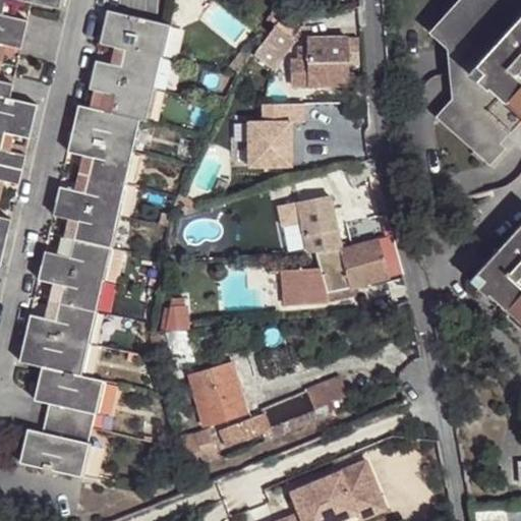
[(19,4),(4,0),(0,0),(0,96),(13,99),(15,85),(1,81),(9,47),(24,50),(32,23),(16,19),(19,4)]
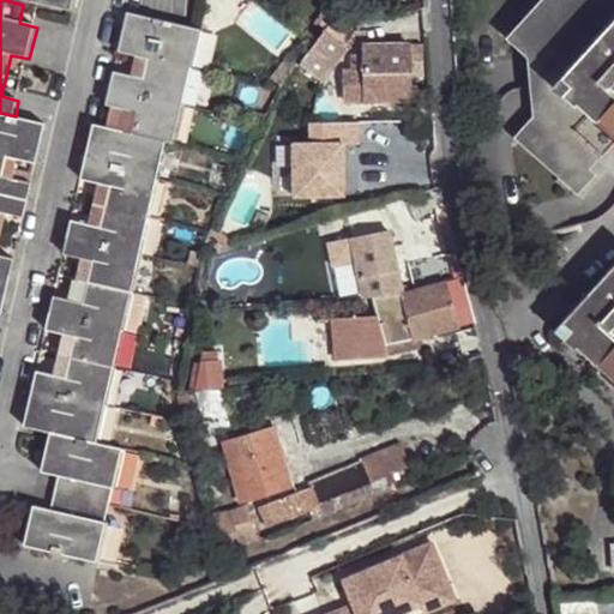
[(5,0),(23,5),(73,17),(76,0),(5,0)]
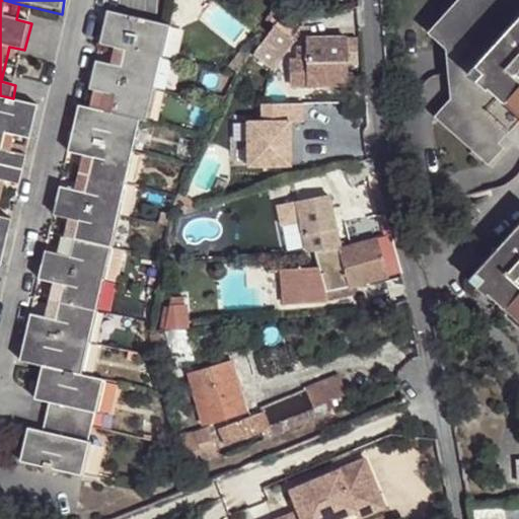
[(474,66),(518,15),(518,0),(457,0),(428,33),(446,50),(450,99),(435,117),(489,165),(504,148),(499,143),(518,122),(518,116),(488,88),(486,89),(467,73),(474,66)]
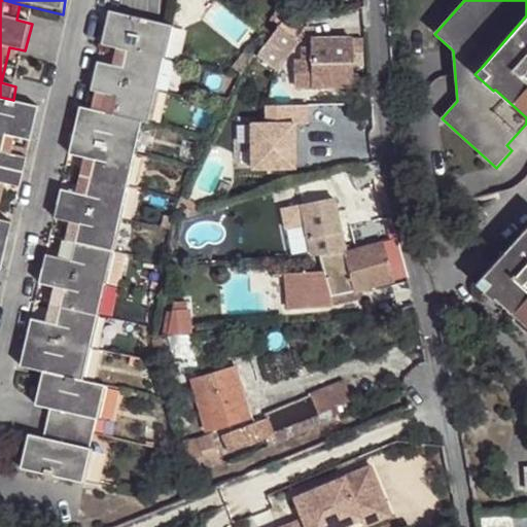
[(266,26),(272,33),(278,25),(288,12),(281,5),(266,26)]
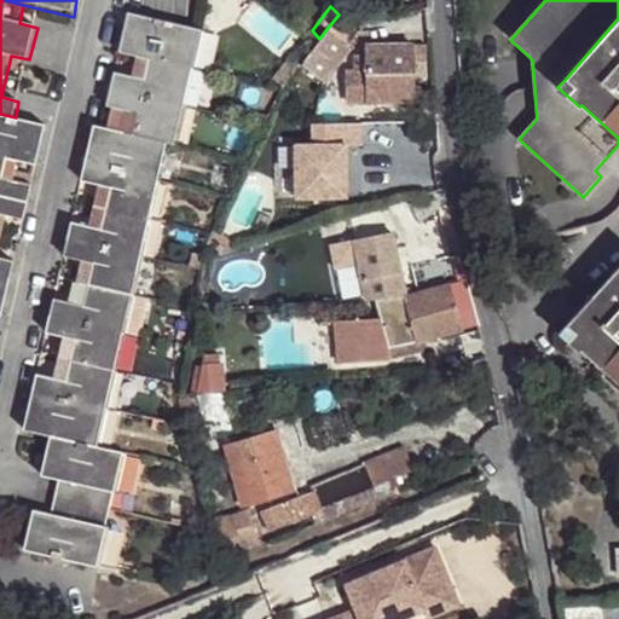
[(132,108),(127,131),(175,143),(183,145),(210,30),(132,12),(123,50),(140,53),(137,74),(117,70),(110,102),(132,108)]
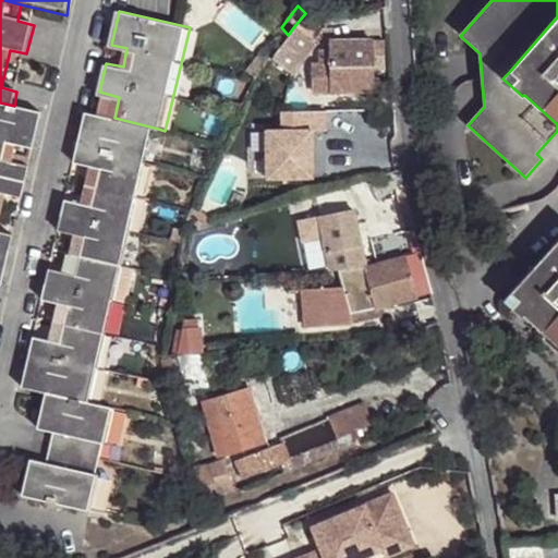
[(305,13),(294,26),(314,40),(320,32),(320,25),(305,13)]
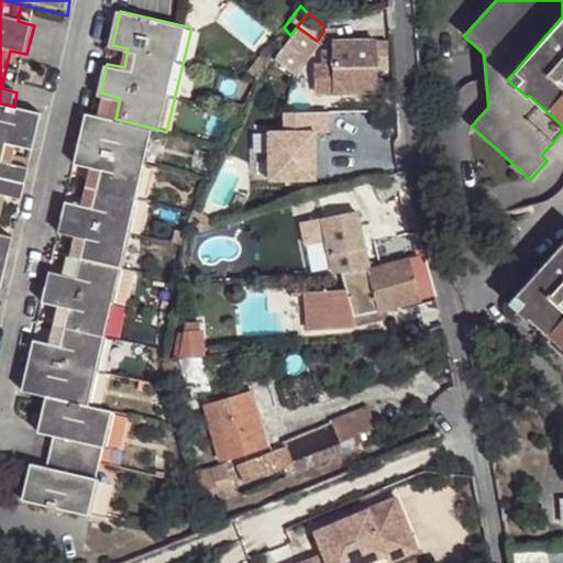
[(562,17),(515,72),(534,89),(529,96),(562,125),(562,17)]
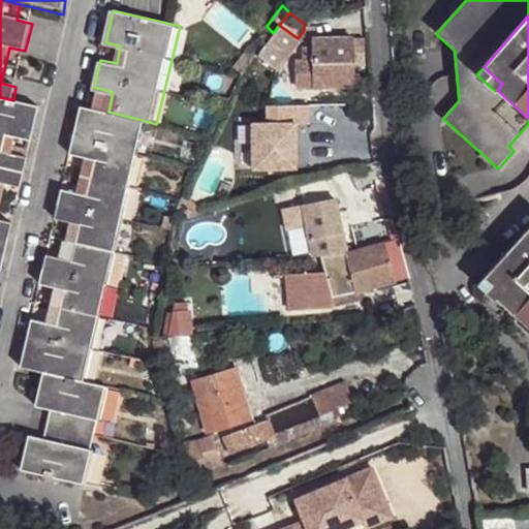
[(275,34),(258,55),(277,67),(299,39),(298,38),(279,25),(273,33),(275,34)]
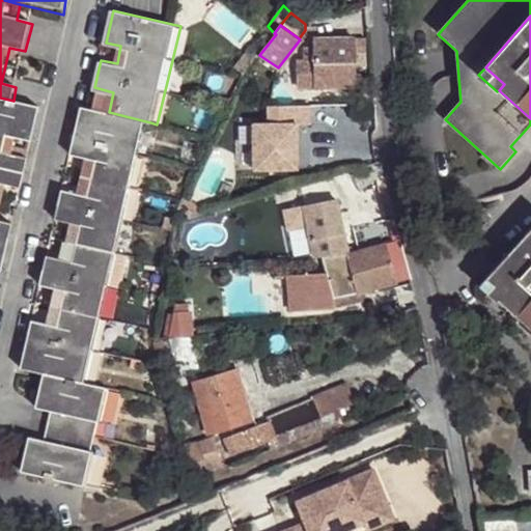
[(298,60),(299,87),(356,85),(355,67),(354,42),(354,38),(313,39),(313,47),(304,47),(305,59),(298,60)]
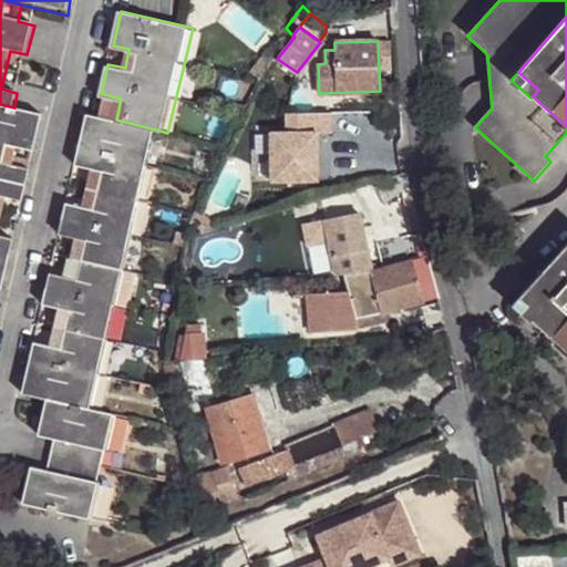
[(389,44),(378,44),(379,72),(390,72),(389,44)]
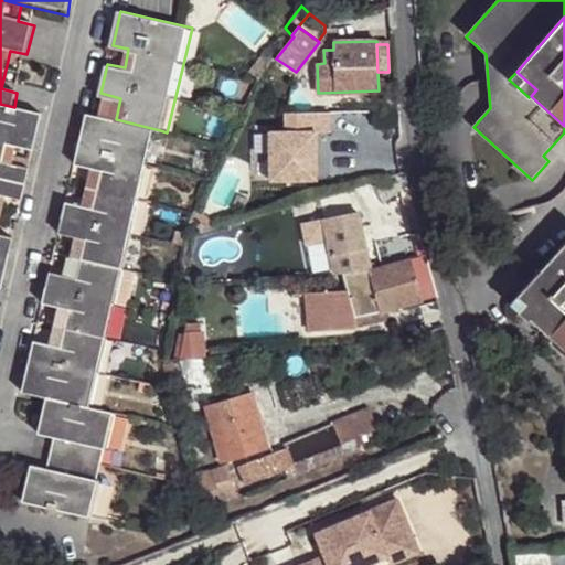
[(536,89),(516,72),(509,80),(529,97),(531,96),(536,89)]
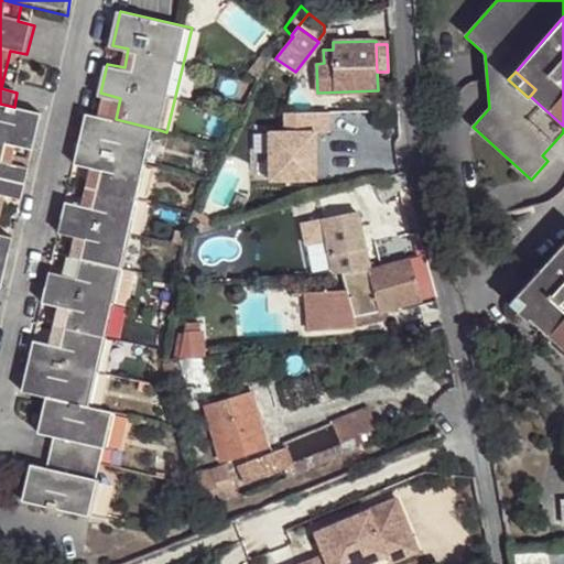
[(43,115),(14,107),(0,104),(0,284),(0,285),(12,238),(0,234),(0,221),(7,193),(22,197),(30,166),(15,163),(19,144),(35,148),(43,115)]
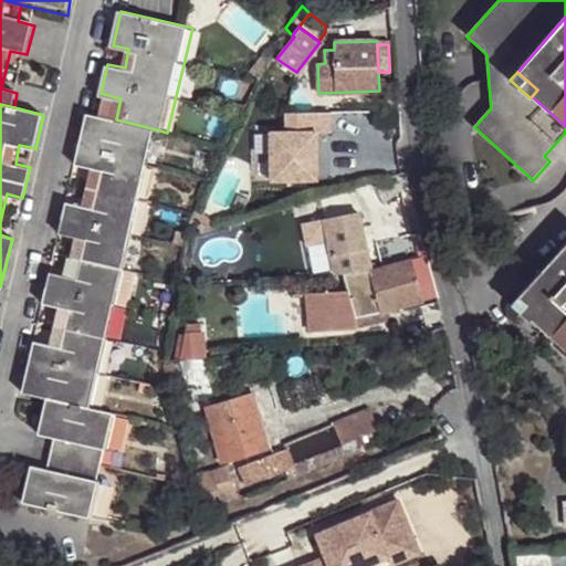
[(23,392),(45,399),(93,409),(160,130),(116,119),(92,113),(81,161),(96,166),(87,205),(71,200),(64,234),(79,238),(69,279),(52,275),(46,305),(60,310),(52,347),(35,344),(23,392)]
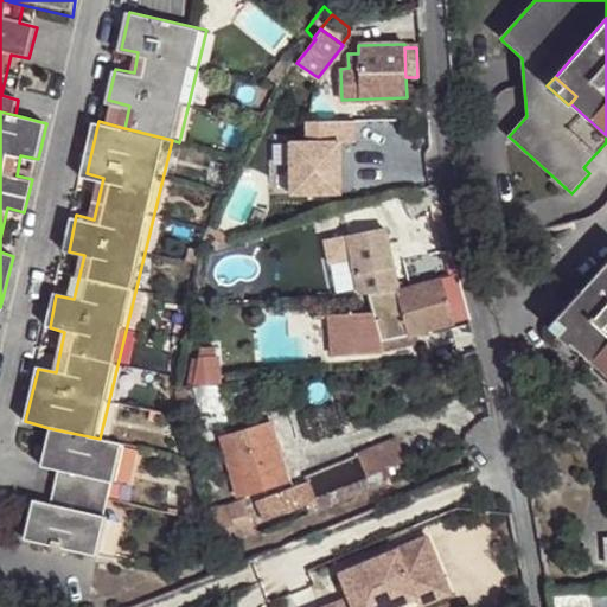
[(306,141),(289,142),(291,193),(342,192),(339,141),(356,140),(355,121),(305,122),(306,141)]
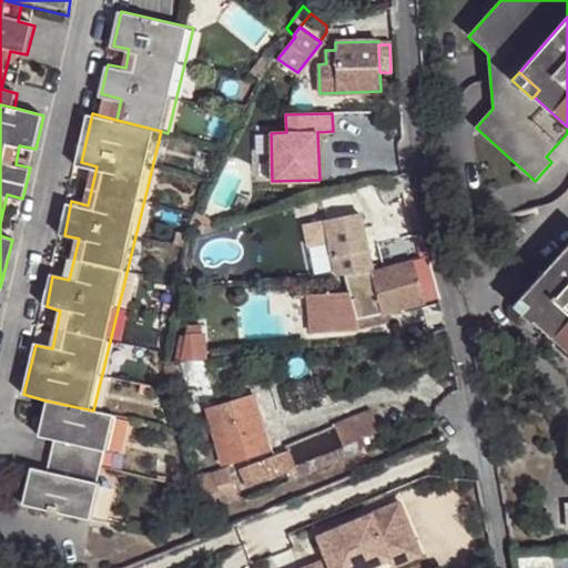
[(347,275),(372,269),(357,212),(324,221),(337,270),(346,270),(347,275)]
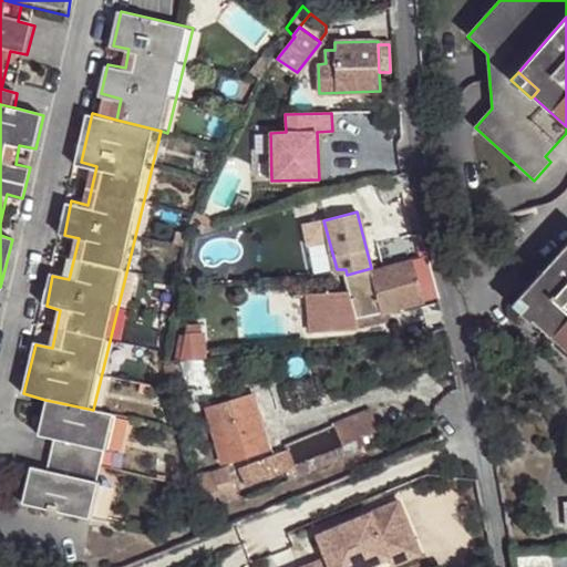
[(566,246),(519,298),(538,316),(533,321),(566,351),(566,246)]
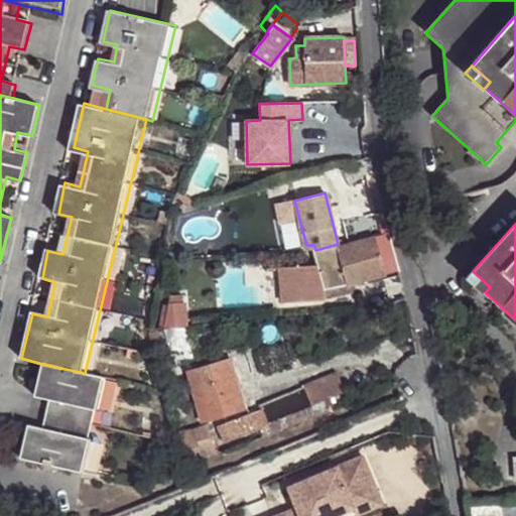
[(399,269),(389,231),(353,240),(338,244),(315,250),(319,263),(278,266),(282,300),(325,297),(326,289),(355,281),(399,269)]
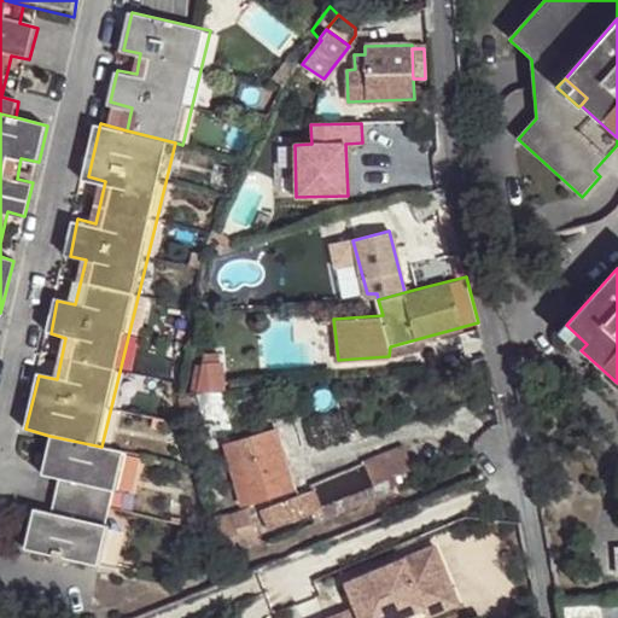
[(587,344),(566,325),(559,334),(578,353),(581,350),(587,344)]
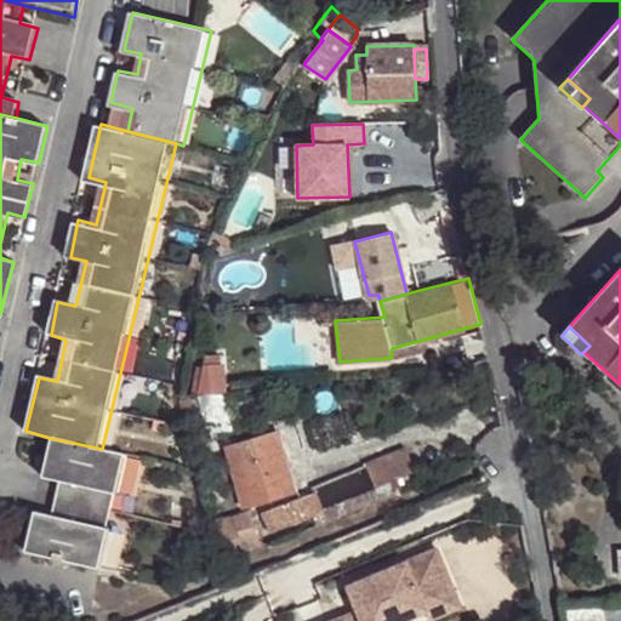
[(427,339),(392,348),(391,358),(429,351),(427,339)]
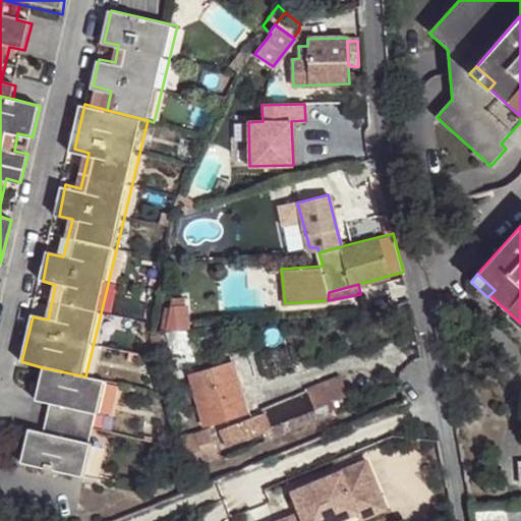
[(171,304),(166,330),(187,329),(187,303),(171,304)]
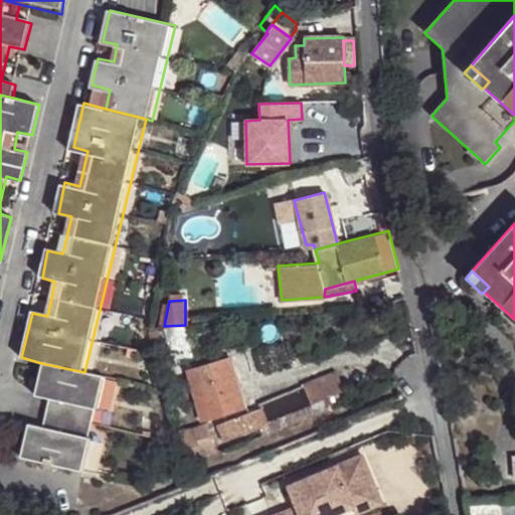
[(185,325),(164,326),(174,364),(195,357),(185,325)]
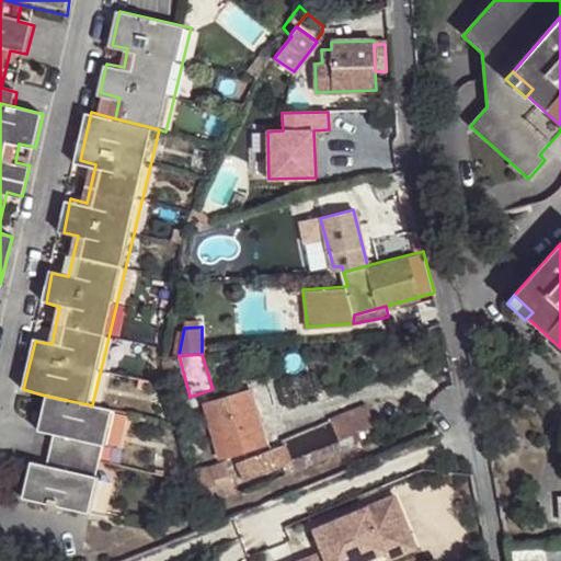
[(204,403),(219,456),(263,444),(249,391),(204,403)]
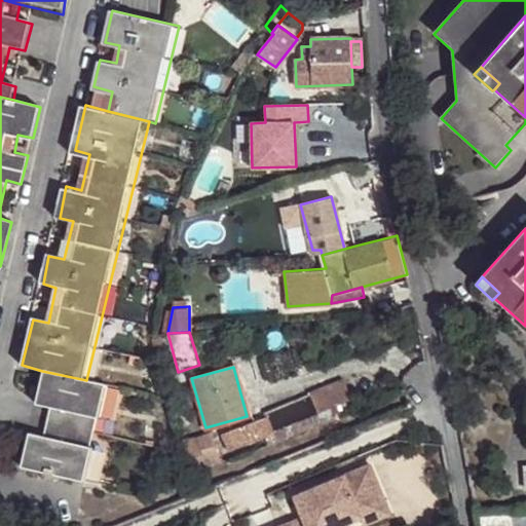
[(86,380),(42,371),(35,404),(49,408),(42,437),(27,434),(20,466),(82,483),(90,448),(87,448),(95,419),(98,419),(106,387),(86,380)]
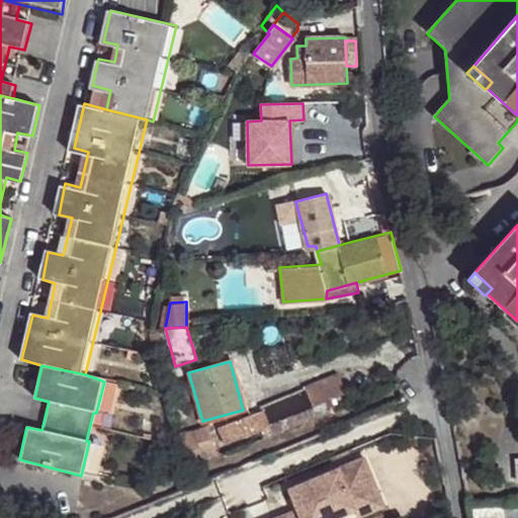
[(340,373),(260,405),(263,409),(220,426),(227,443),(315,407),(314,405),(348,392),(340,373)]
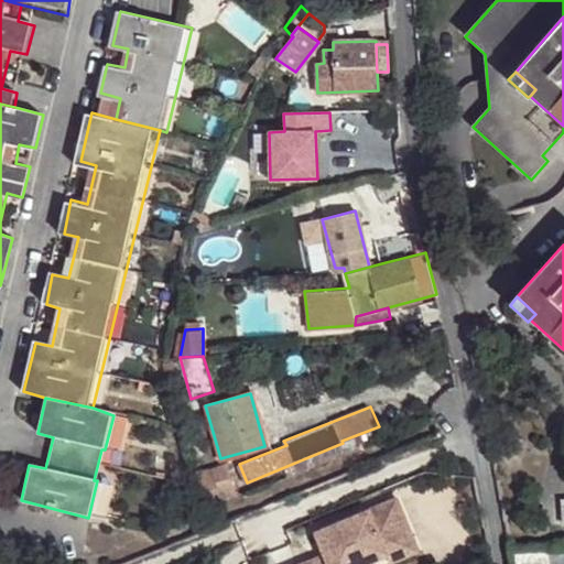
[(218,494),(235,490),(235,489),(228,464),(212,468),(218,494)]
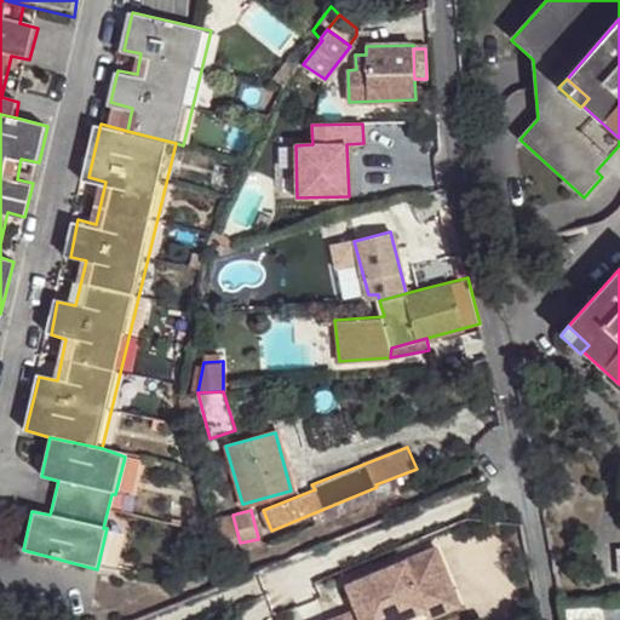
[(225,560),(259,545),(258,539),(240,543),(233,515),(214,520),(225,560)]
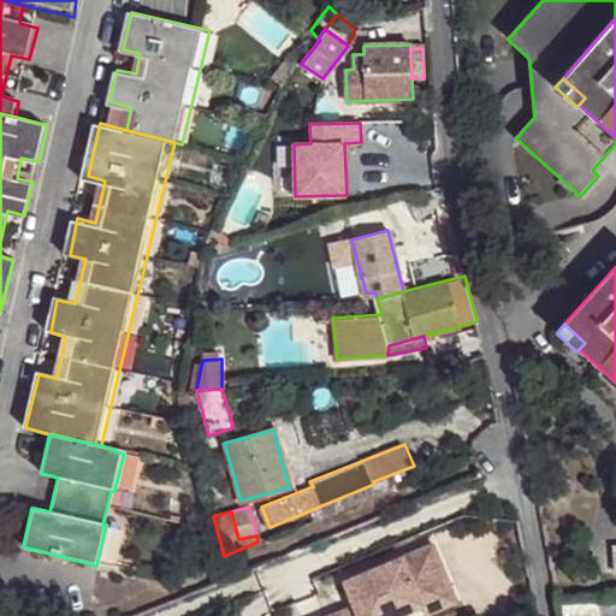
[(347,610),(332,615),(410,615),(416,614),(446,600),(427,552),(392,567),(338,590),(343,602),(347,610)]
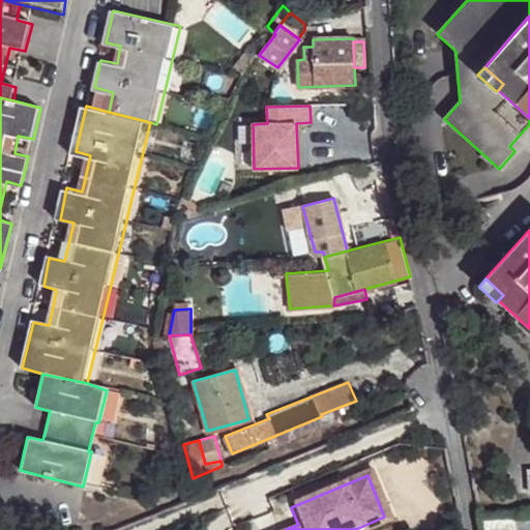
[(386,516),(384,517),(358,528),(358,529),(373,529),(389,523),(386,516)]
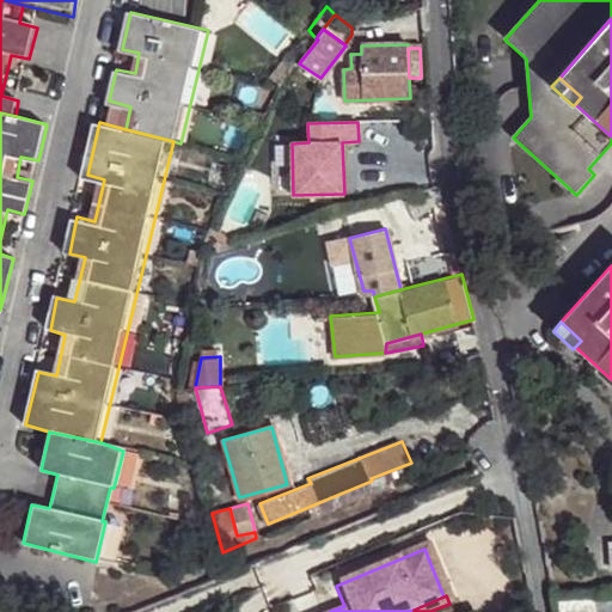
[(601,611),(599,595),(554,598),(555,611),(601,611)]
